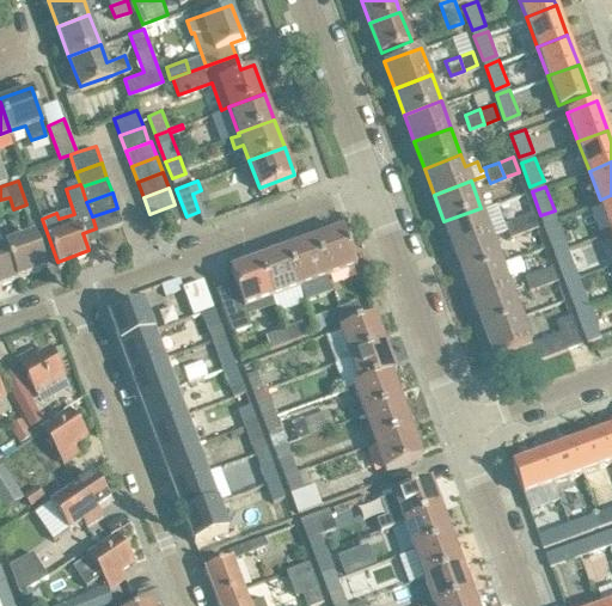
[(611,230),(611,228),(611,195),(600,200),(611,230)]
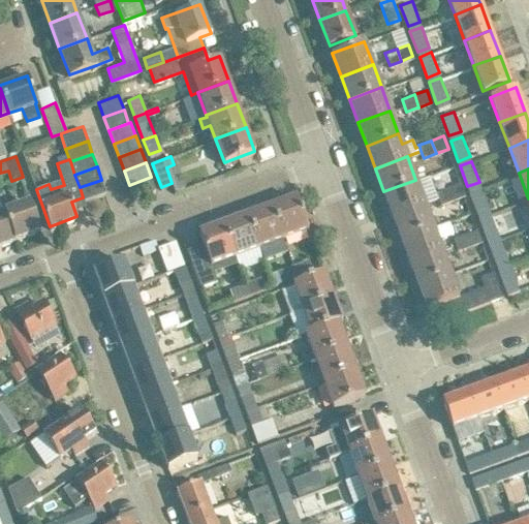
[(133,197),(155,189),(151,177),(129,185),(133,197)]
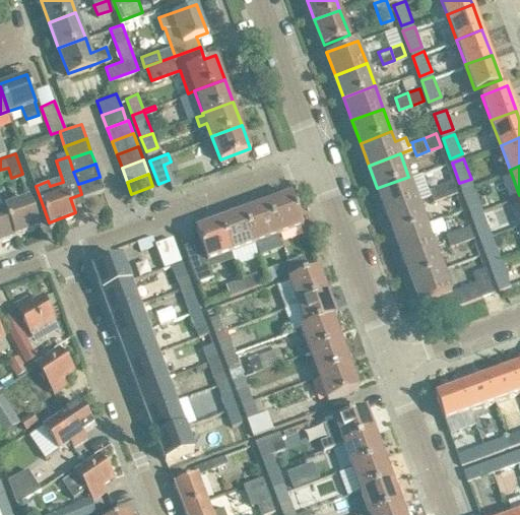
[(82,195),(104,188),(100,177),(78,184),(81,194),(82,195)]
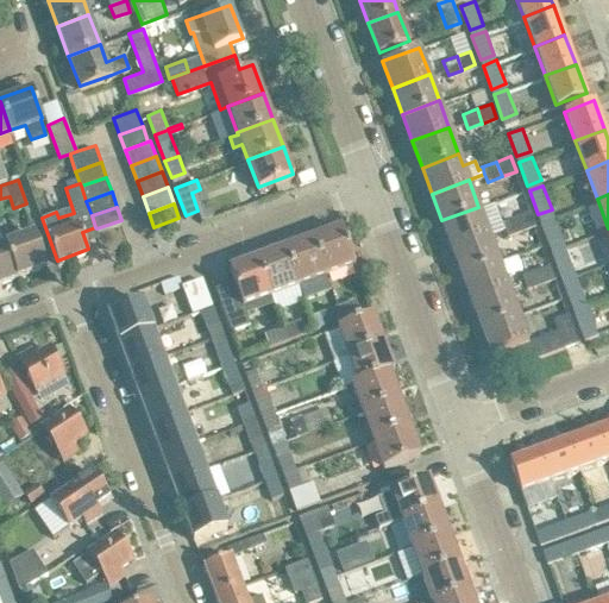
[(452,247),(488,233),(478,207),(441,220),(452,247)]
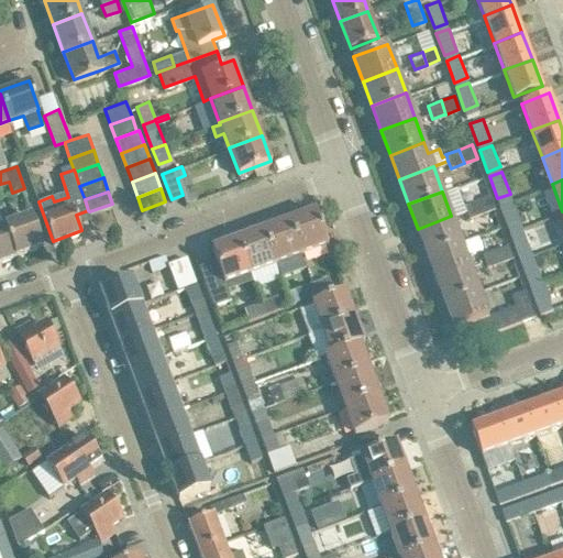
[(482,212),(495,207),(490,194),(477,198),(482,212)]
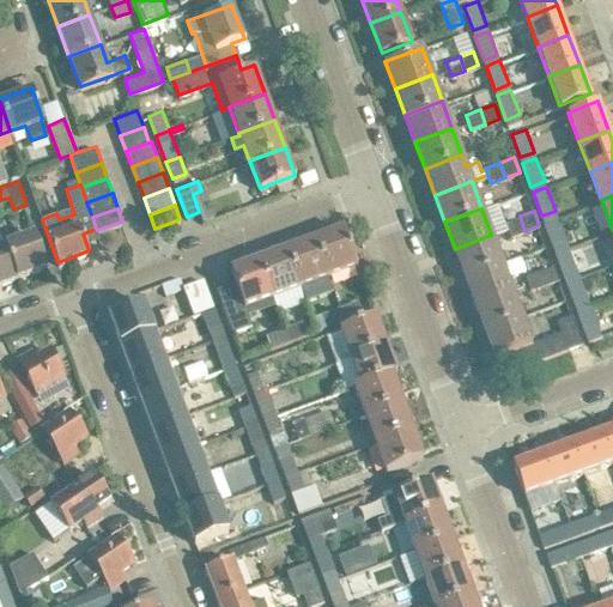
[(510,236),(525,231),(520,216),(505,222),(510,236)]
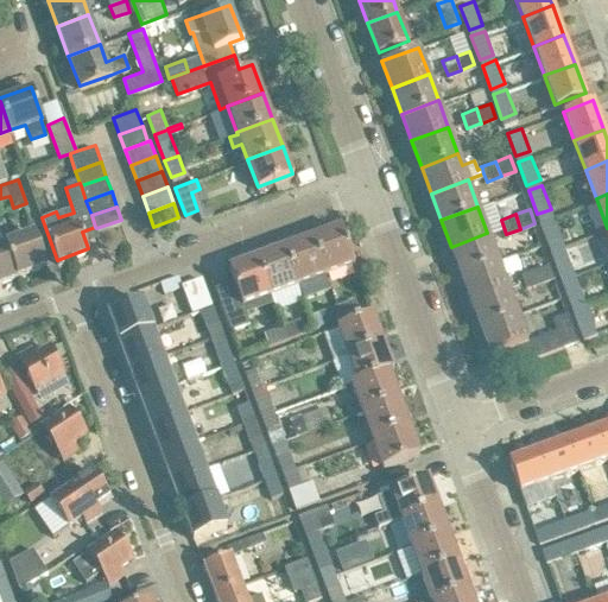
[(553,215),(539,220),(548,244),(562,238),(553,215)]
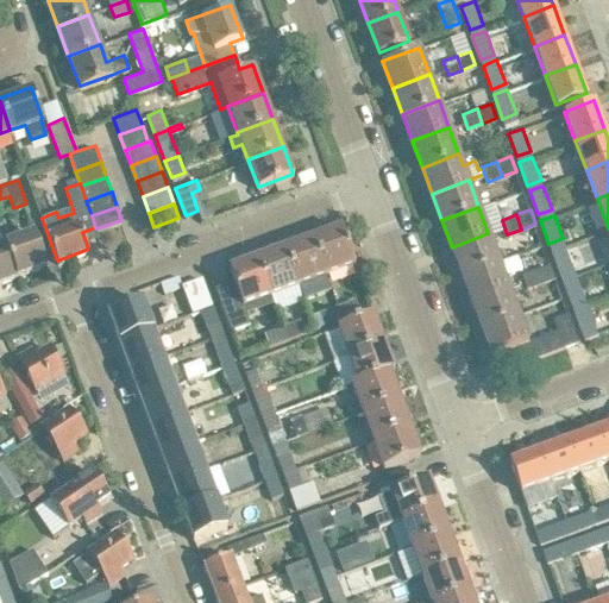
[(355,262),(340,225),(321,232),(321,234),(314,237),(313,236),(326,272),(355,262)]
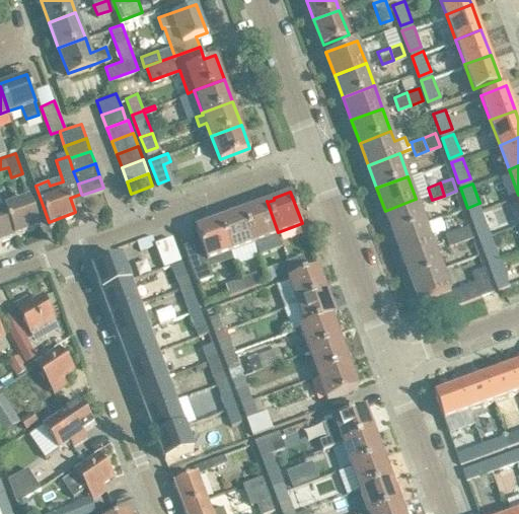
[(14,234),(39,225),(28,197),(4,206),(14,234)]
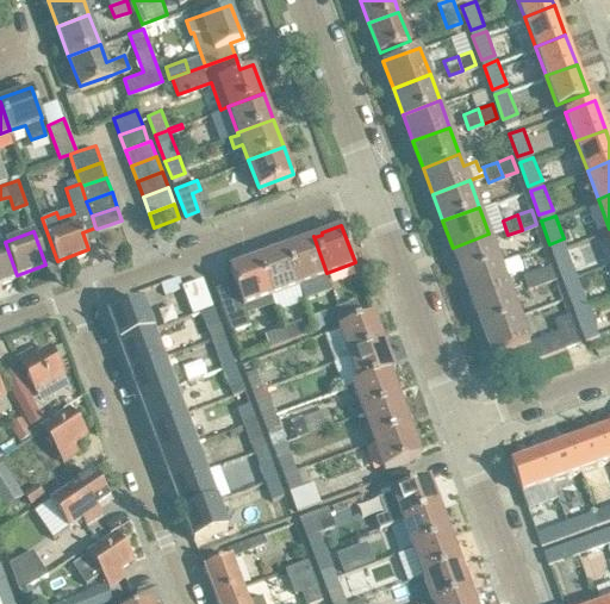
[(462,274),(499,260),(489,234),(453,248),(462,274)]
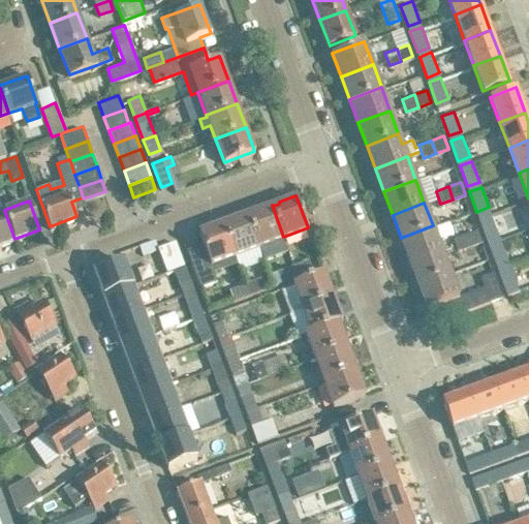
[(283,237),(272,205),(254,211),(255,212),(248,215),(248,213),(247,213),(258,245),(283,237)]
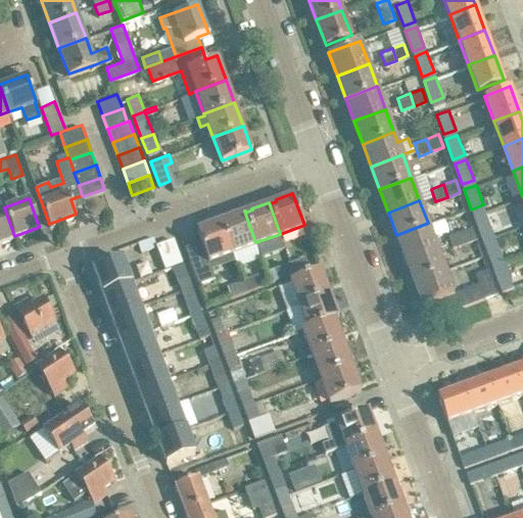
[(0,241),(14,236),(4,207),(0,208),(0,241)]
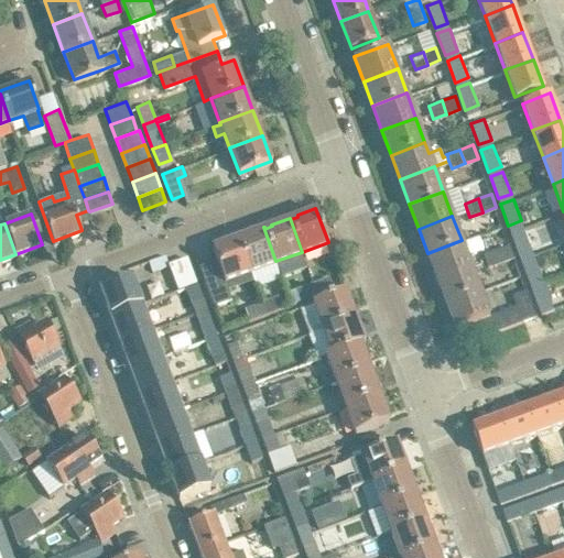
[(523,226),(510,231),(518,251),(531,247),(523,226)]
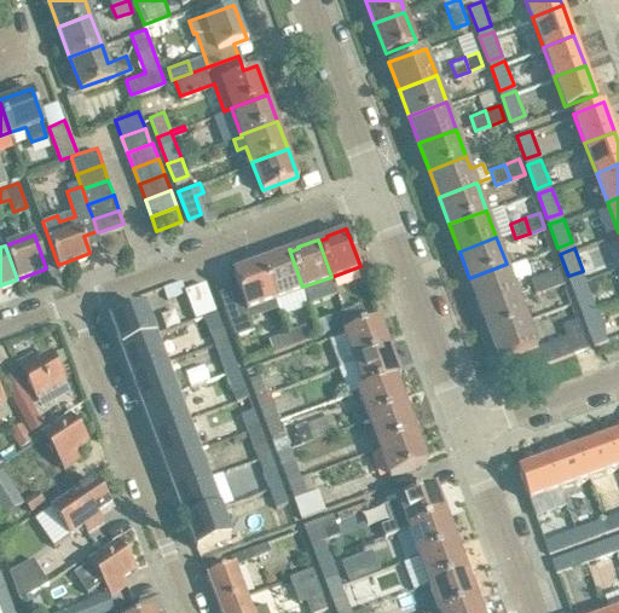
[(302,287),(289,249),(288,250),(289,252),(281,255),(281,253),(260,260),(261,262),(275,298),(302,287)]
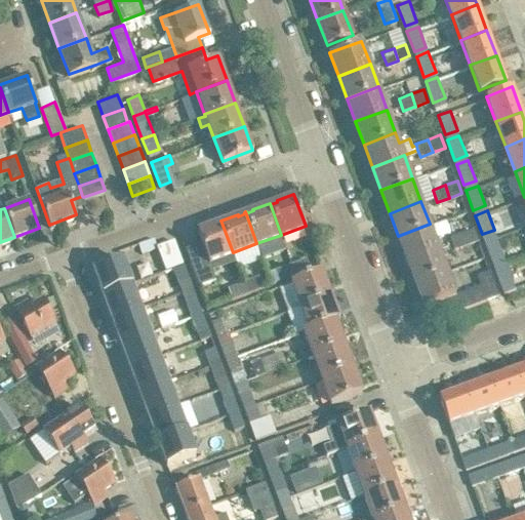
[(221,223),(214,225),(213,223),(197,230),(204,250),(189,256),(199,283),(214,277),(208,262),(233,252),(221,223)]
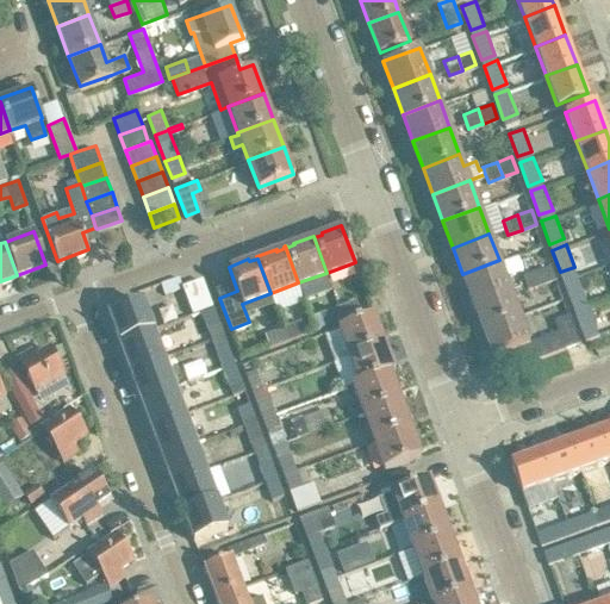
[(472,300),(509,287),(499,260),(462,274),(472,300)]
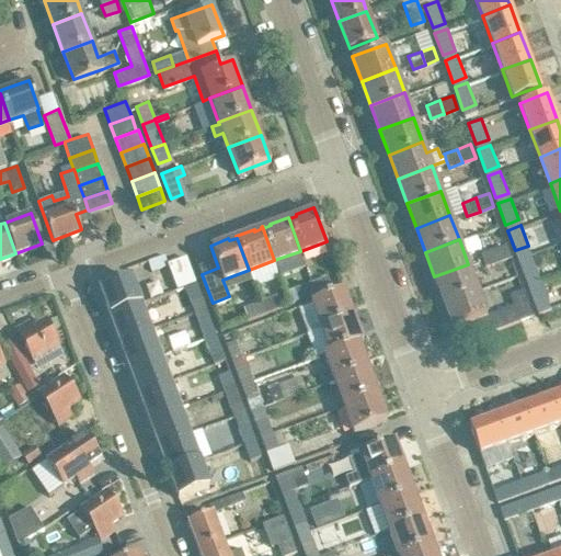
[(499,260),(512,256),(506,241),(493,247),(499,260)]
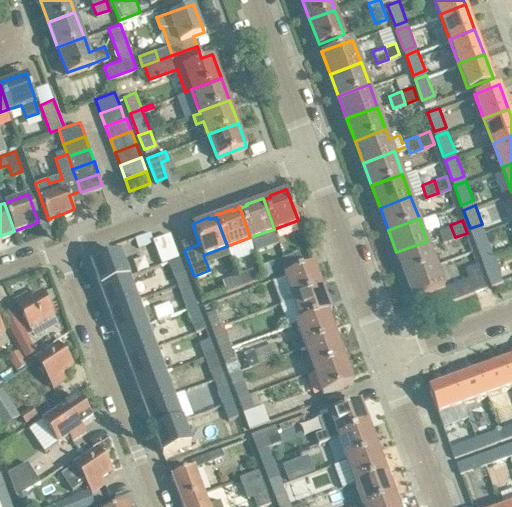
[(443,242),(455,237),(450,225),(438,229),(443,242)]
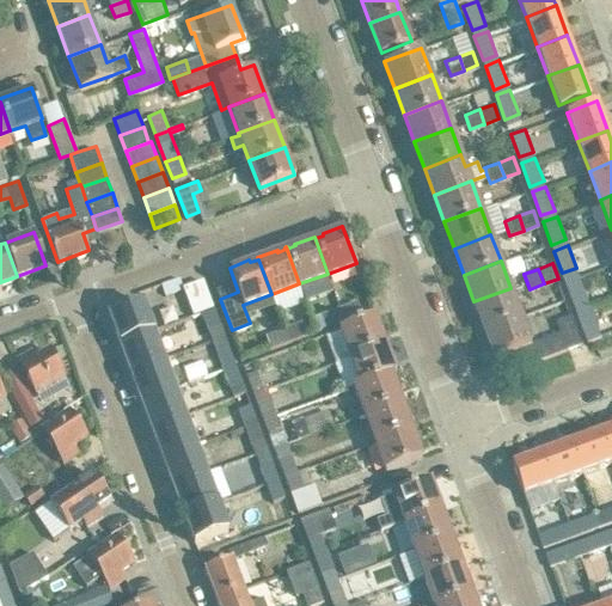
[(577,274),(564,279),(574,304),(587,299),(577,274)]
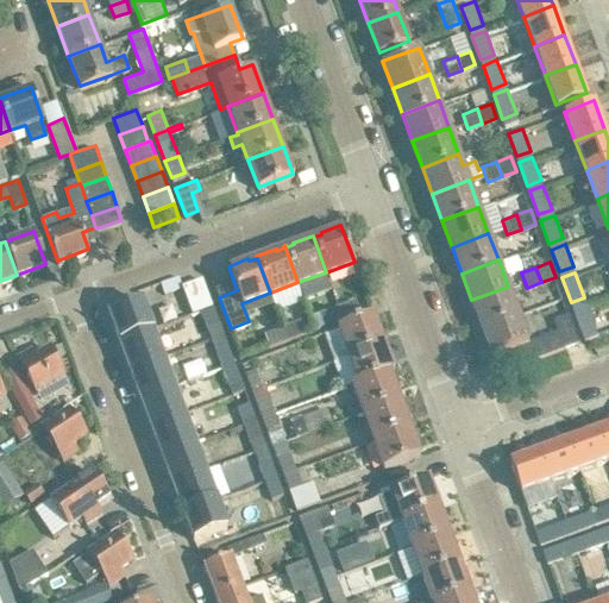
[(164,291),(182,284),(181,283),(182,283),(179,274),(159,280),(164,291)]
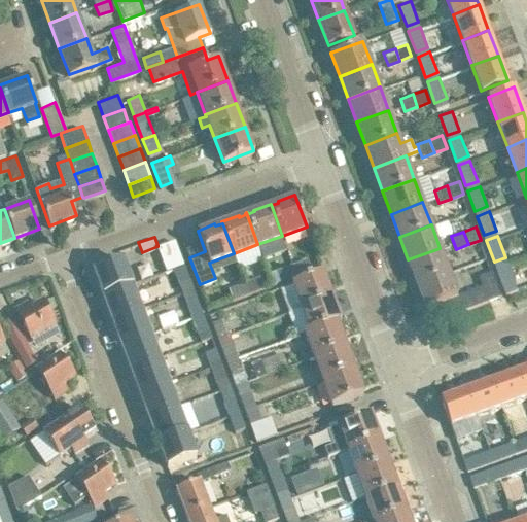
[(156,245),(157,246),(166,269),(173,266),(183,263),(174,239),(157,245),(156,245)]
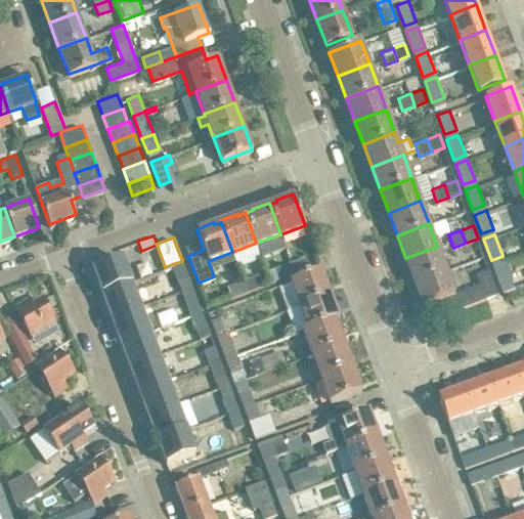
[(413,282),(445,269),(437,247),(405,258),(413,282)]
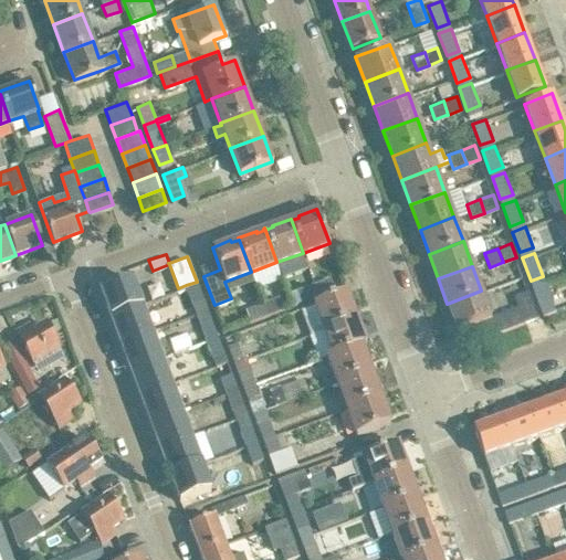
[(111,314),(140,303),(132,276),(101,288),(111,314)]
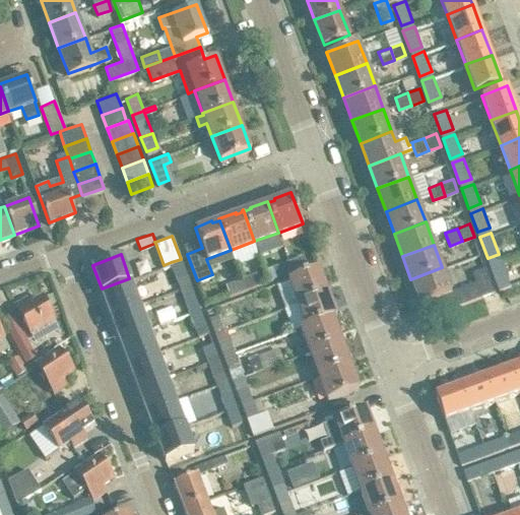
[(293,269),(307,264),(303,254),(288,259),(293,269)]
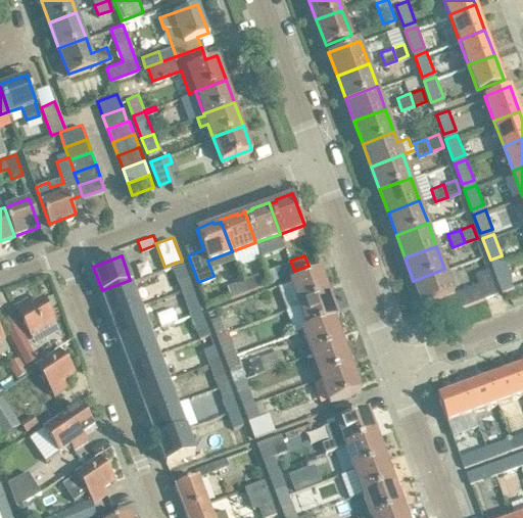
[(504,260),(492,265),(500,285),(512,281),(504,260)]
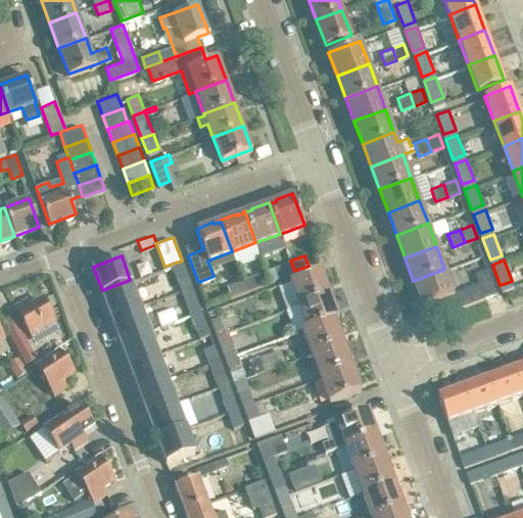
[(187,274),(182,261),(172,264),(177,278),(187,274)]
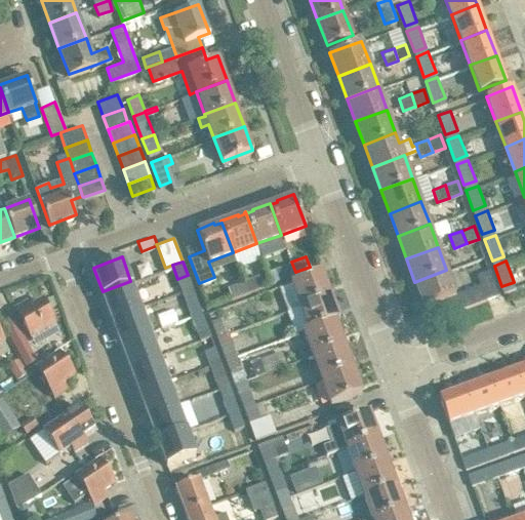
[(280,278),(295,272),(291,262),(276,268),(280,278)]
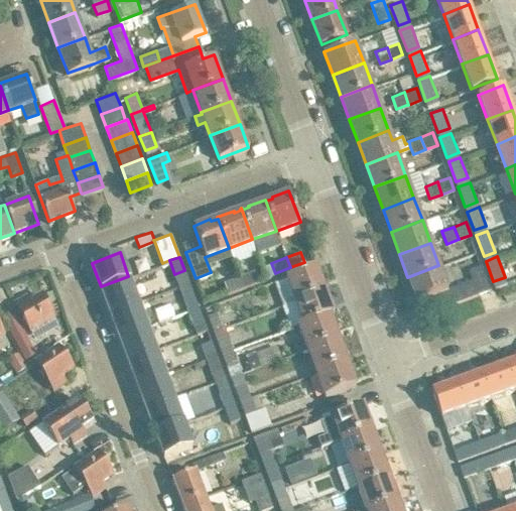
[(294,298),(325,287),(315,264),(296,271),(285,275),(286,276),(274,280),(278,291),(282,303),(294,298)]
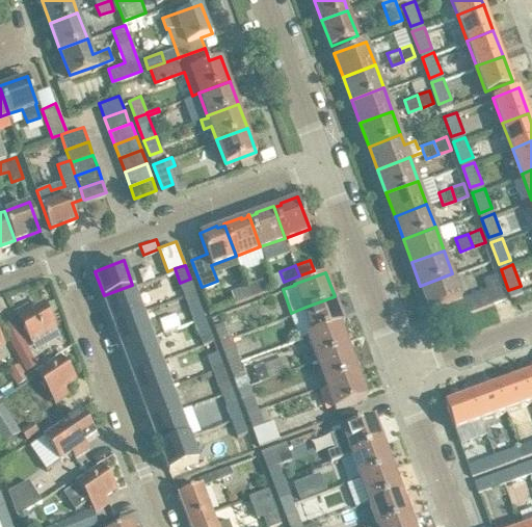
[(461,297),(457,285),(452,273),(420,286),(429,309),(452,300),(453,301),(461,297)]
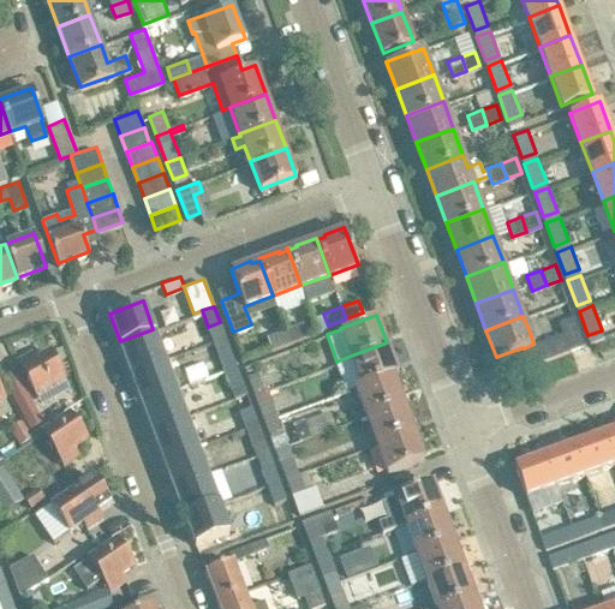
[(559,322),(563,333),(568,348),(583,342),(573,316),(559,322)]
